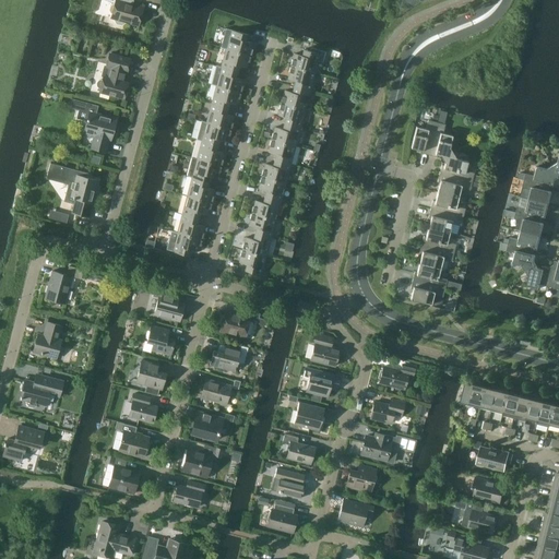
[(104,0),(115,3),(115,4),(114,4),(110,6),(109,10),(110,13),(111,13),(110,19),(116,20),(116,21),(117,23),(121,24),(123,23),(125,22),(139,26),(143,8),(129,3),(129,0),(104,0)]
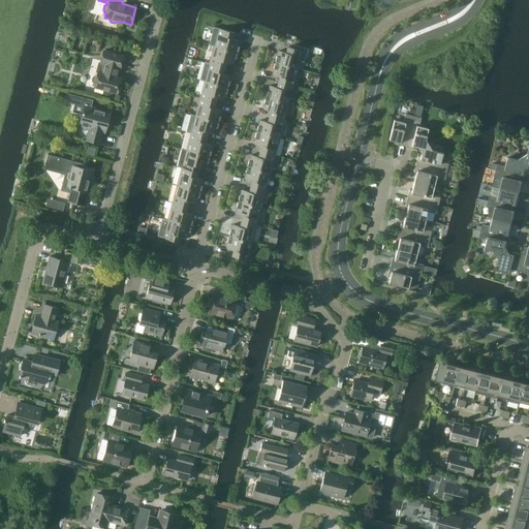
[(219,29),(214,47),(237,52),(240,40),(232,38),(234,33),(219,29)]
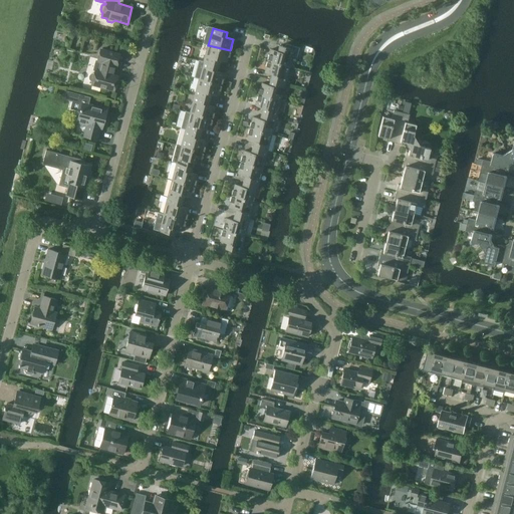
[(271,49),(268,60),(289,66),(292,56),(297,57),(299,47),(286,44),(285,47),(279,45),(277,51),(271,49)]
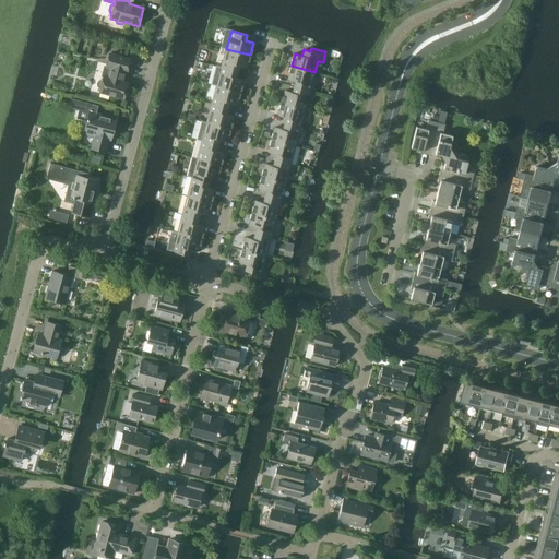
[(247,68),(250,55),(226,49),(222,67),(239,72),(240,66),(247,68)]
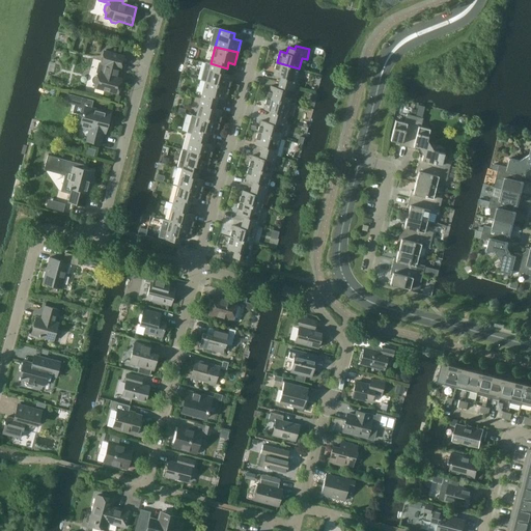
[(118,93),(118,92),(120,91),(121,88),(119,86),(121,79),(115,78),(118,67),(120,68),(123,56),(104,51),(101,63),(106,64),(103,74),(98,73),(94,87),(118,93)]
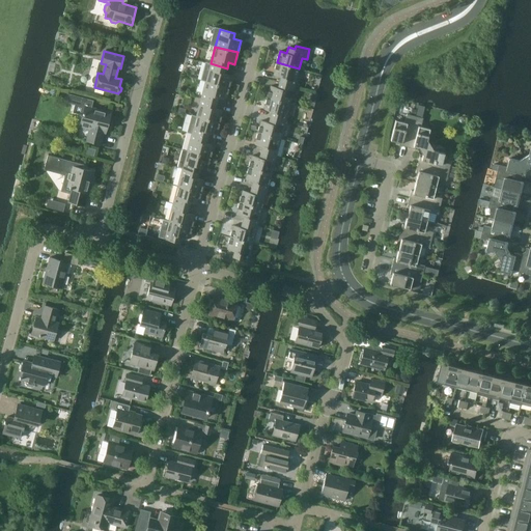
[(231,76),(225,74),(227,68),(211,63),(204,62),(204,70),(203,74),(200,80),(200,79),(199,80),(205,82),(205,81),(228,87),(231,76)]
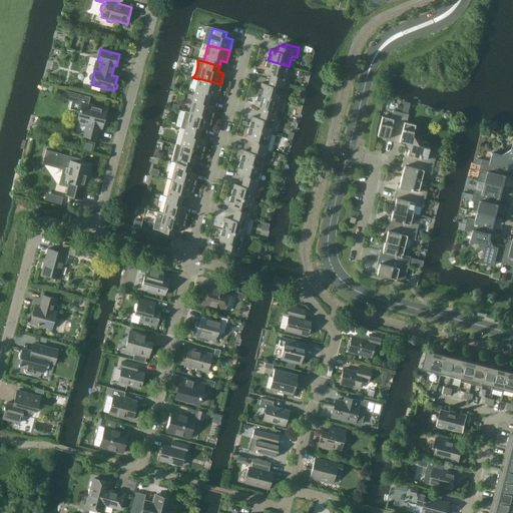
[(289,66),(268,60),(265,72),(271,74),(270,79),(285,83),(289,66)]
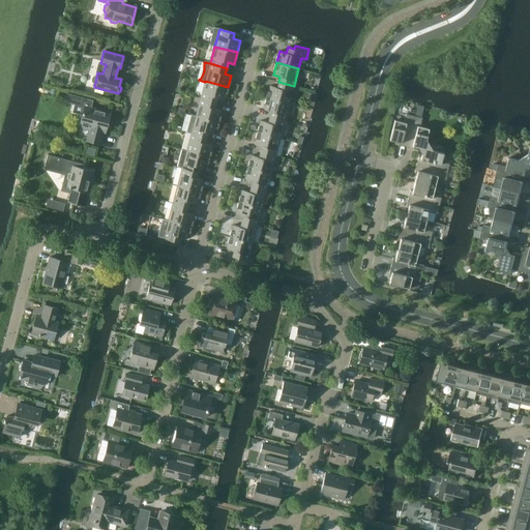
[(225,99),(228,87),(205,81),(205,82),(201,98),(215,102),(217,97),(225,99)]
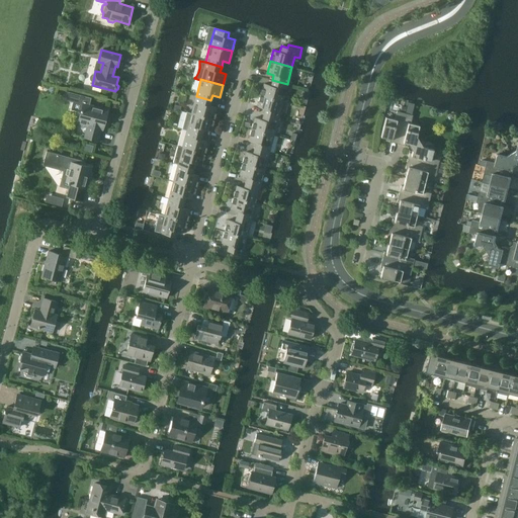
[(282,101),(287,84),(272,80),(270,86),(264,84),(261,95),(282,101)]
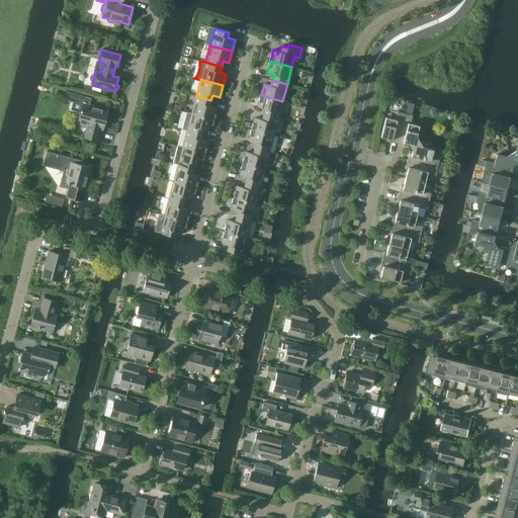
[(68,92),(66,99),(74,101),(72,109),(80,111),(78,120),(88,123),(84,138),(97,141),(100,130),(102,130),(108,110),(89,105),(91,98),(80,95),(68,92)]
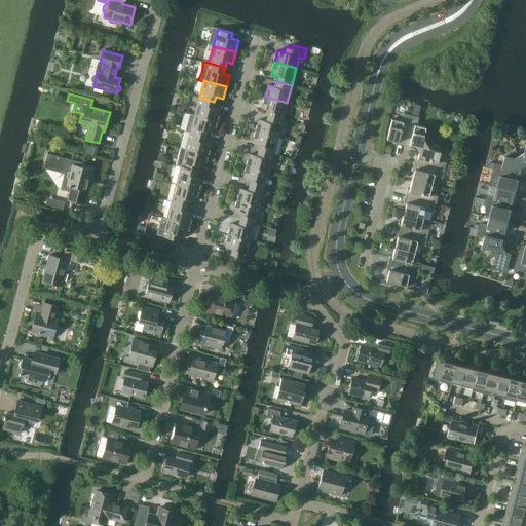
[(287,103),(265,97),(262,108),(268,110),(267,116),(283,120),(287,103)]
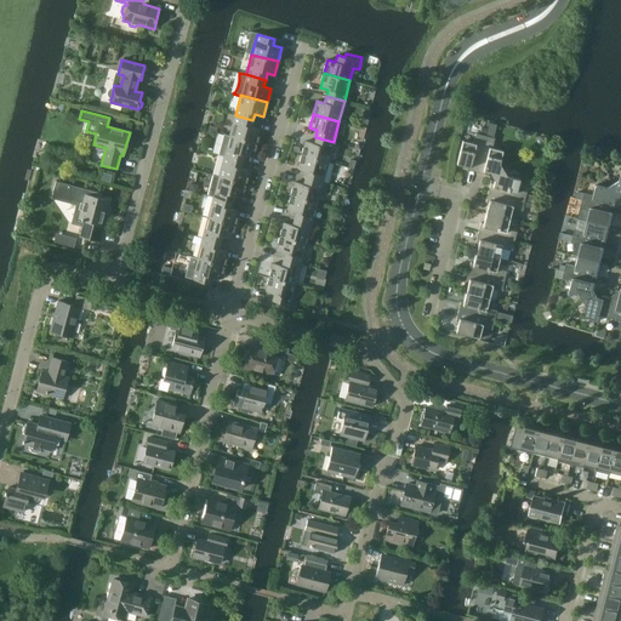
[(251,127),(252,120),(235,115),(229,136),(256,143),(260,129),(251,127)]
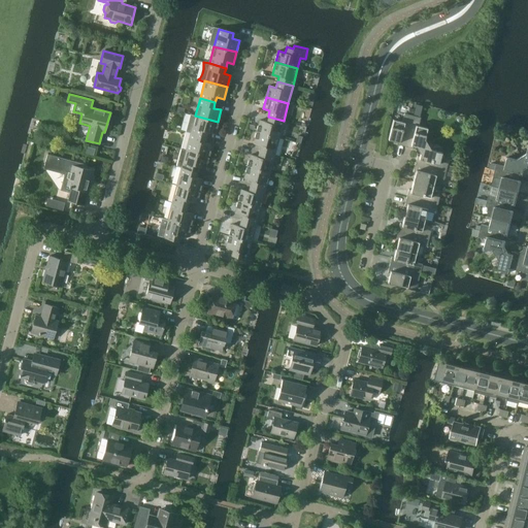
[(404,146),(413,116),(404,113),(402,122),(393,120),(388,139),(397,142),(396,144),(404,146)]
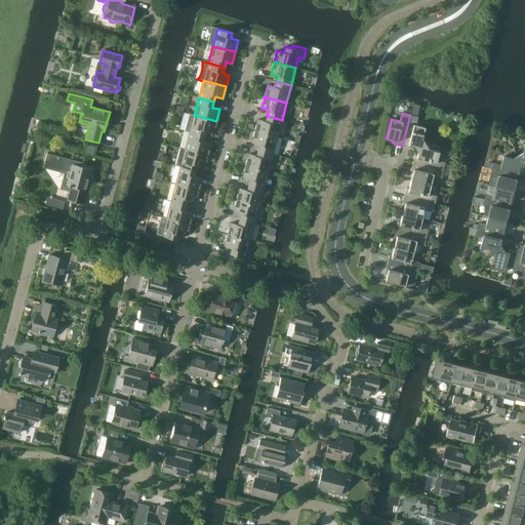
[(213,132),(216,121),(194,115),(190,114),(185,131),(190,132),(205,136),(206,130),(213,132)]
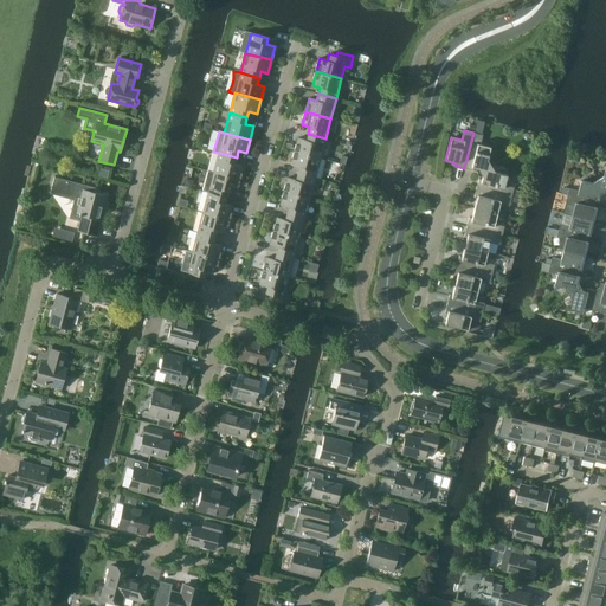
[(483,135),(474,133),(464,168),(474,171),(475,168),(477,168),(479,173),(491,166),(488,160),(490,147),(481,144),(483,135)]
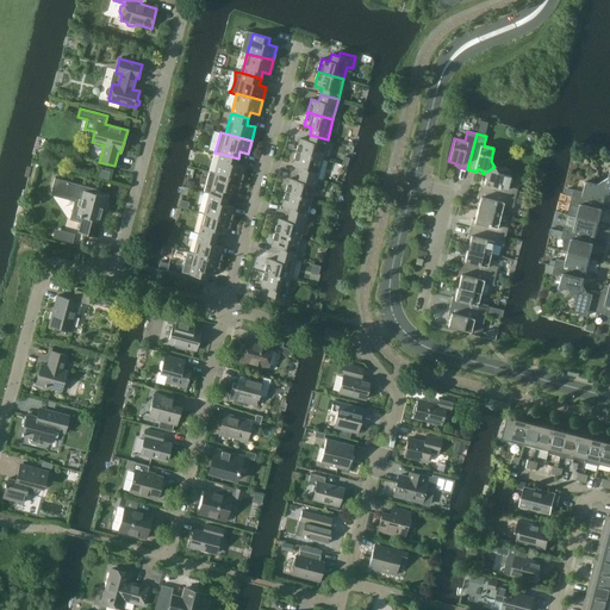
[(322,159),(328,139),(310,135),(307,141),(300,138),(297,153),(322,159)]
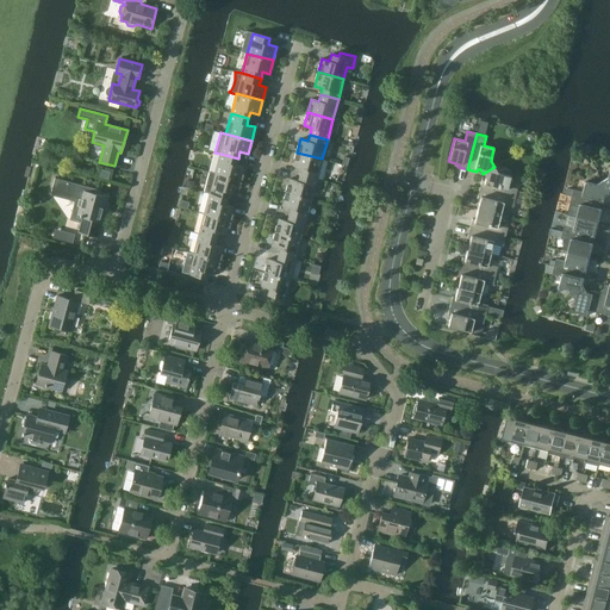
[(322,159),(297,153),(292,166),(300,168),(299,174),(317,179),(322,159)]
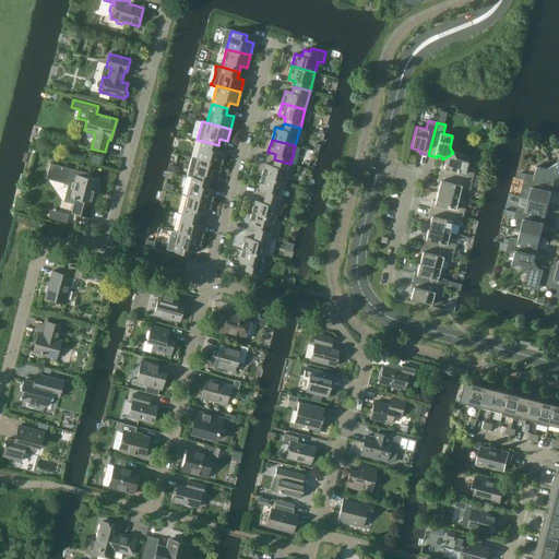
[(216,151),(218,145),(202,141),(197,159),(221,165),(224,153),(216,151)]
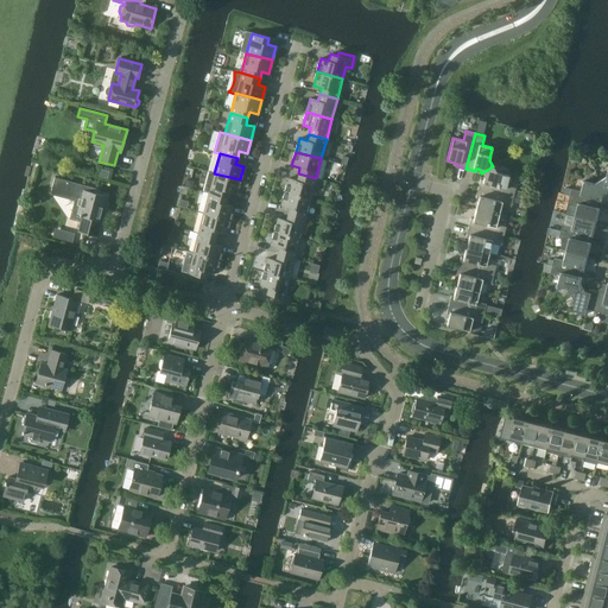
[(496,172),(493,166),(481,173),(483,177),(483,181),(480,179),(477,189),(513,197),(515,190),(515,189),(506,185),(508,176),(507,175),(507,172),(506,171),(504,170),(501,170),(499,171),(498,173),(496,172)]
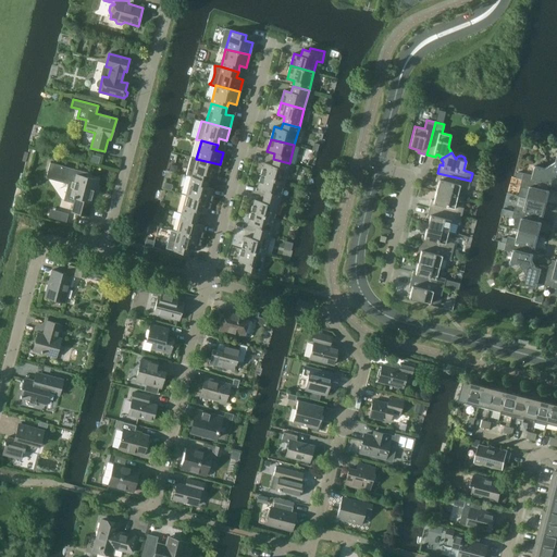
[(91,155),(90,162),(98,164),(100,157),(91,155)]
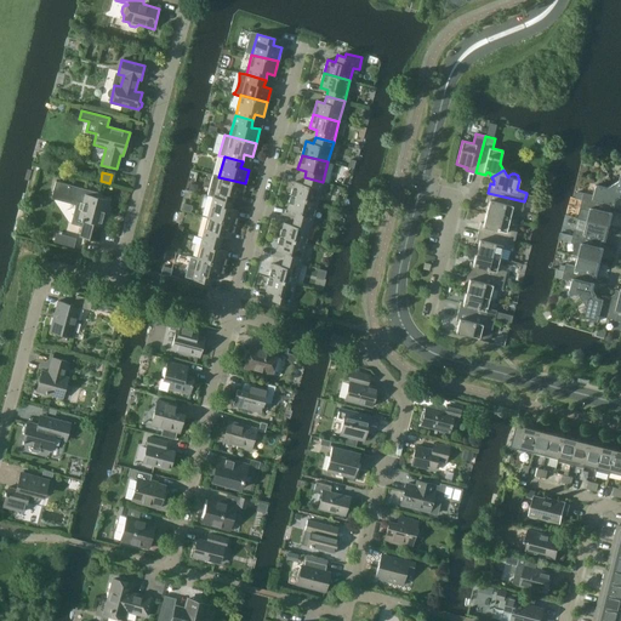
[(241,198),(245,183),(218,177),(214,176),(208,197),(214,198),(232,201),(233,195),(241,198)]
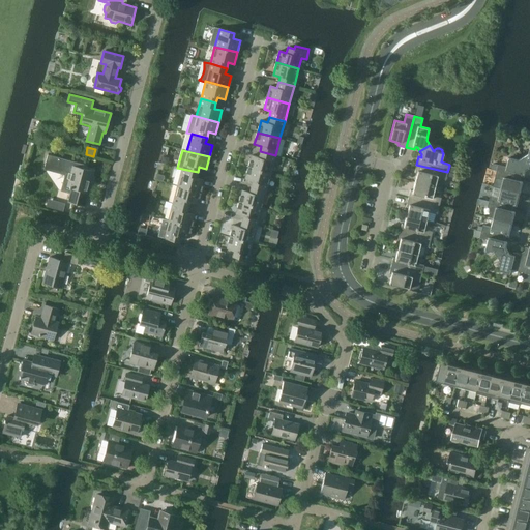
[(270,173),(275,155),(260,151),(258,157),(252,155),(248,167),(270,173)]
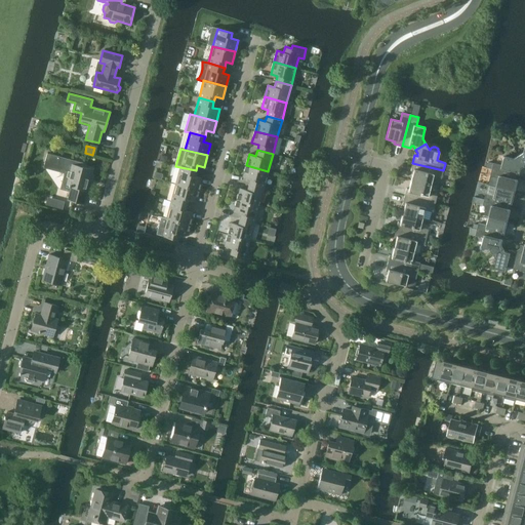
[(92,169),(74,165),(75,161),(47,154),(44,165),(70,171),(67,185),(69,186),(69,187),(71,187),(68,200),(83,204),(84,198),(86,198),(91,176),(90,176),(92,169)]
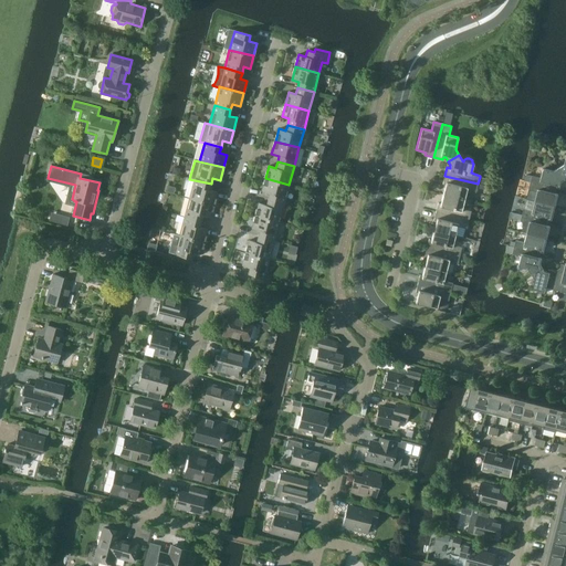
[(561,180),(565,178),(558,167),(553,170),(543,168),(541,178),(532,176),(530,182),(556,189),(557,185),(559,186),(561,180)]
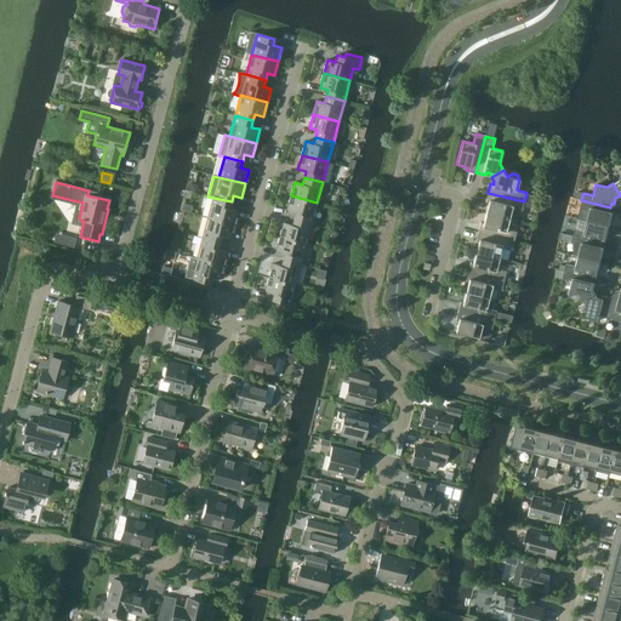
[(523,206),(524,201),(488,193),(485,203),(489,203),(486,214),(510,220),(512,209),(522,211),(523,206)]
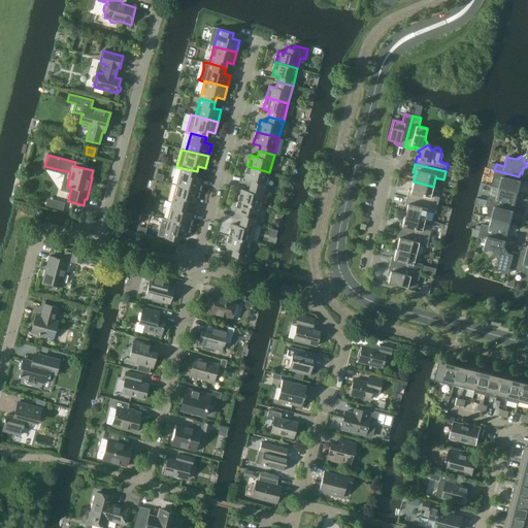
[(265,190),(269,172),(248,166),(243,178),(251,179),(250,186),(265,190)]
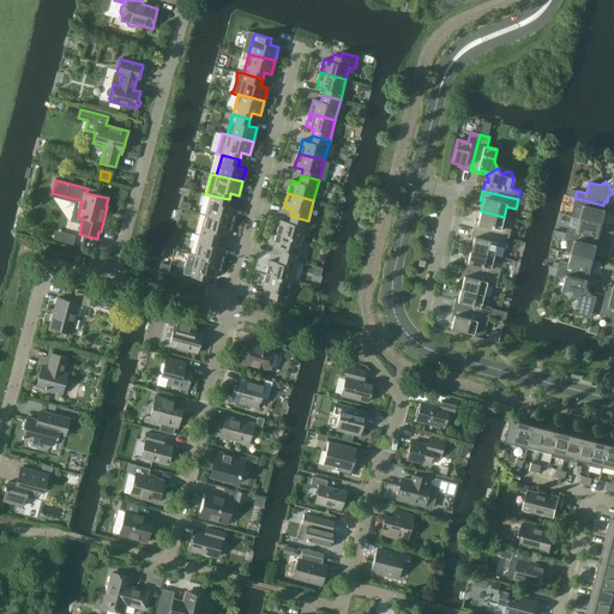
[(227,206),(229,199),(211,196),(205,215),(232,222),(235,209),(227,206)]
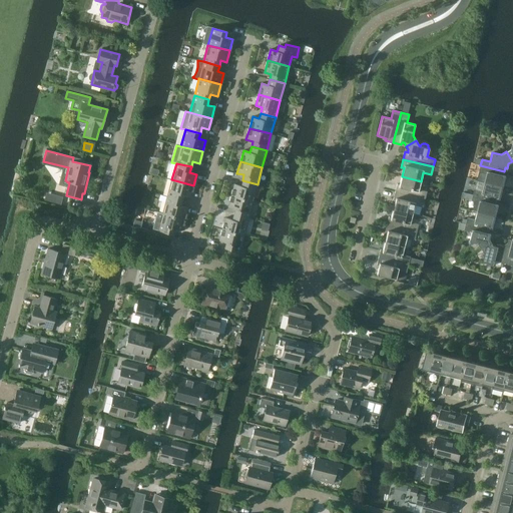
[(503,175),(504,171),(480,165),(479,171),(487,173),(485,182),(503,186),(505,175),(503,175)]
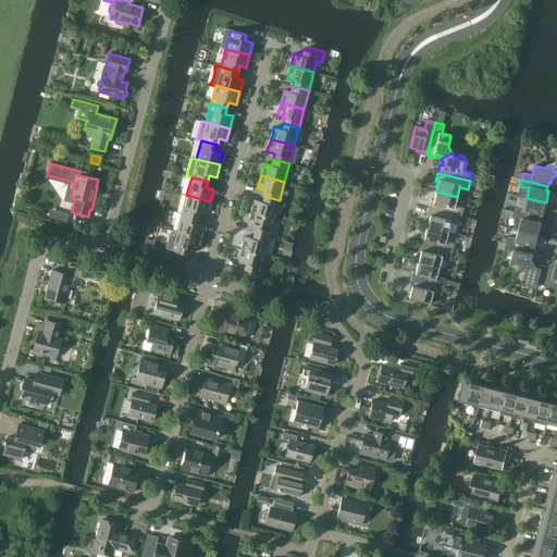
[(455,206),(457,197),(436,192),(433,200),(431,200),(429,208),(461,217),(463,208),(455,206)]
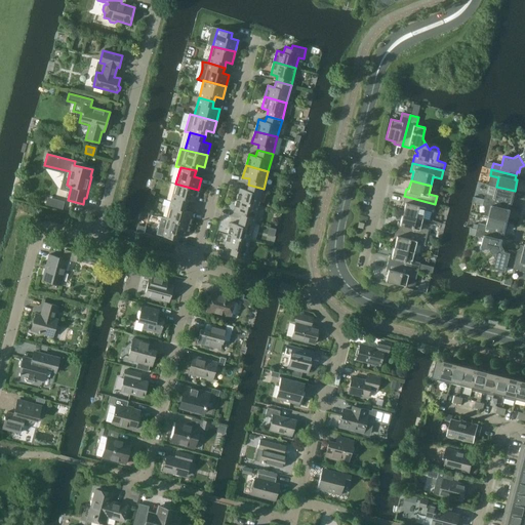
[(195,201),(198,190),(175,184),(171,201),(187,205),(188,200),(195,201)]
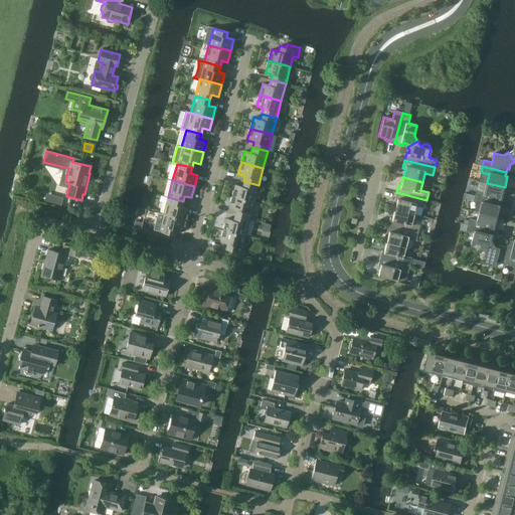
[(253,202),(259,185),(243,181),(241,186),(235,185),(232,196),(253,202)]
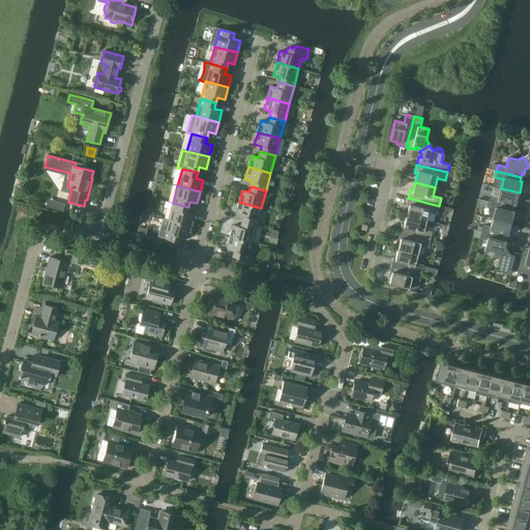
[(517,204),(520,193),(501,188),(493,186),(489,201),(513,207),(513,203),(517,204)]
